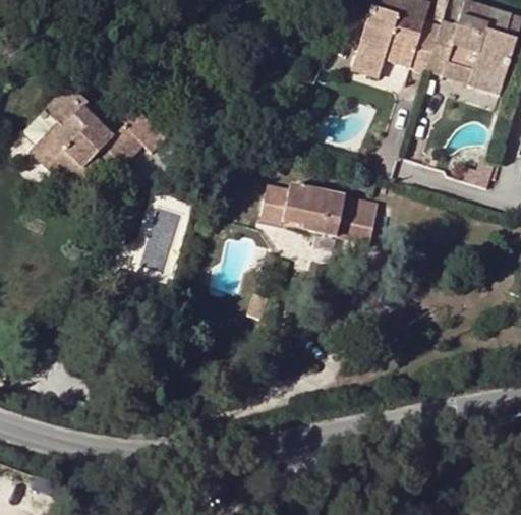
[(445,65),(470,73),(467,83),(500,94),(516,39),(506,36),(513,13),(467,0),(464,0),(458,23),(442,19),(437,33),(422,27),(428,2),(422,0),(384,0),(381,11),(371,8),(358,51),(385,59),(426,71),(427,69),(443,73),(445,65)]
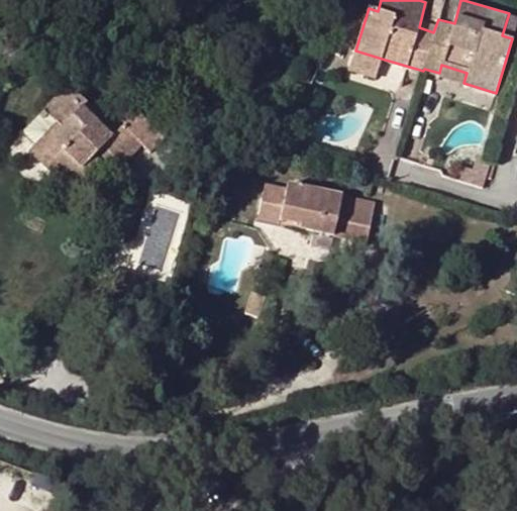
[(434,0),(429,16),(438,19),(443,0),(434,0)]
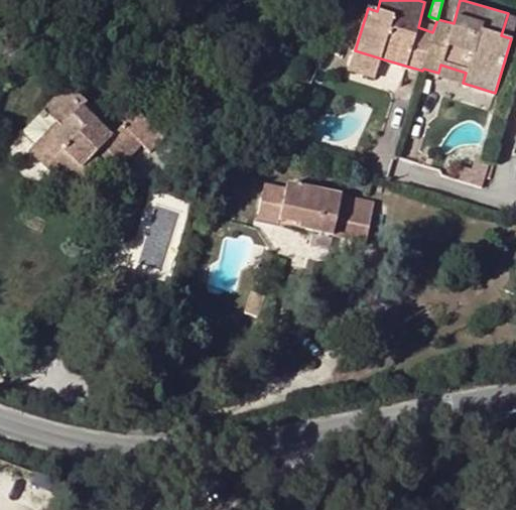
[(333,35),(341,19),(333,15),(324,31),(333,35)]
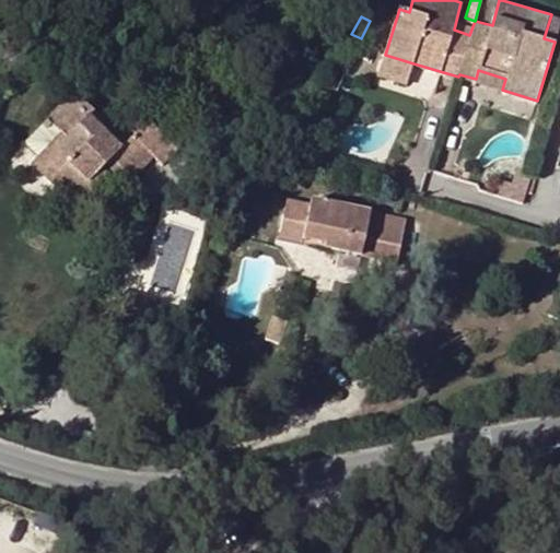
[(407,83),(413,63),(385,55),(378,75),(407,83)]
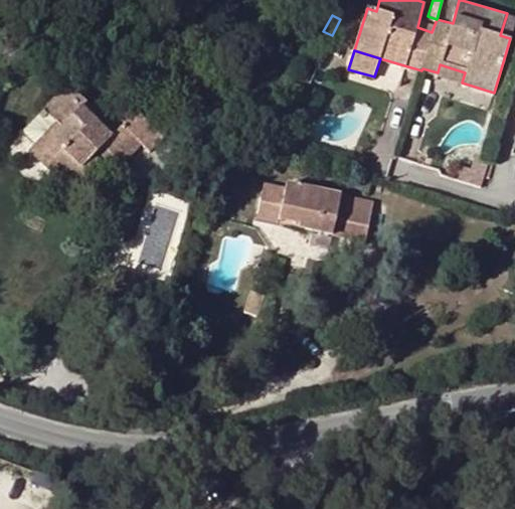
[(465,72),(440,64),(438,72),(436,75),(462,82),(465,72)]
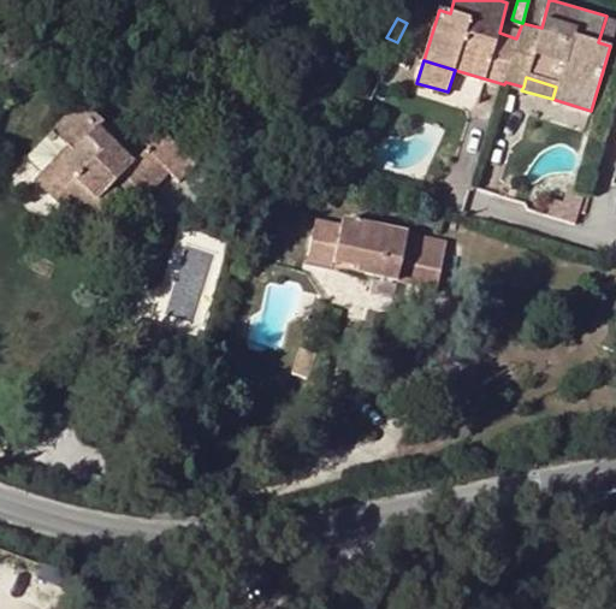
[(367,108),(375,88),(365,82),(355,104),(367,108)]
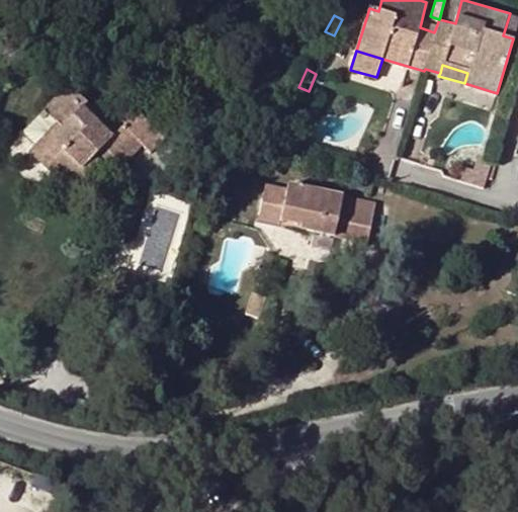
[(493,107),(497,93),(464,83),(460,98),(493,107)]
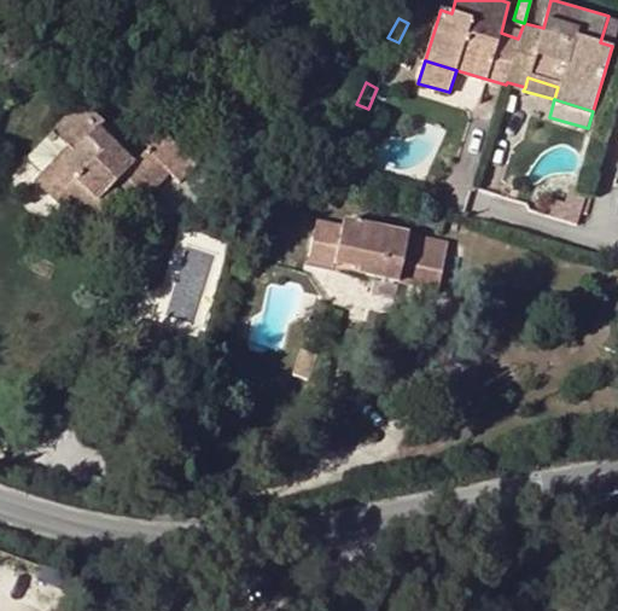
[(51,143),(58,135),(83,111),(87,106),(82,100),(46,138),(51,143)]
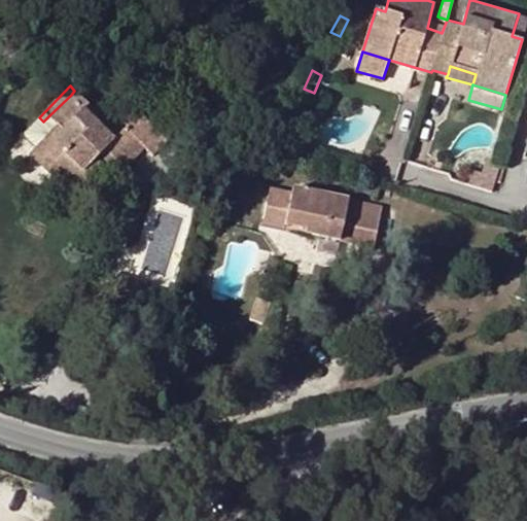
[(89,103),(74,91),(71,95),(84,108),(89,103)]
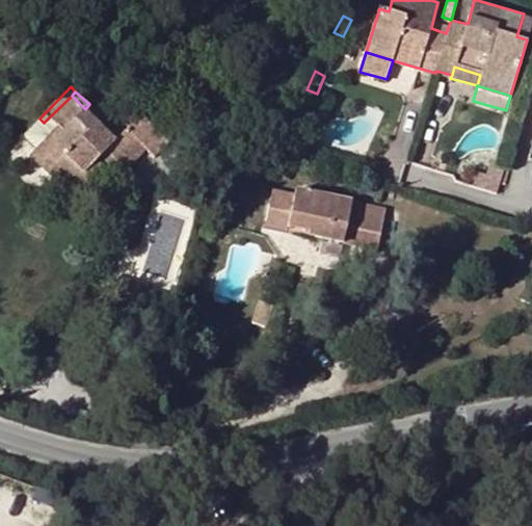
[(89,104),(85,109),(72,96),(50,116),(57,125),(31,152),(50,171),(52,168),(63,180),(72,172),(84,182),(102,164),(97,159),(100,155),(106,149),(114,157),(135,135),(147,148),(155,155),(168,140),(152,124),(141,114),(121,134),(89,104)]
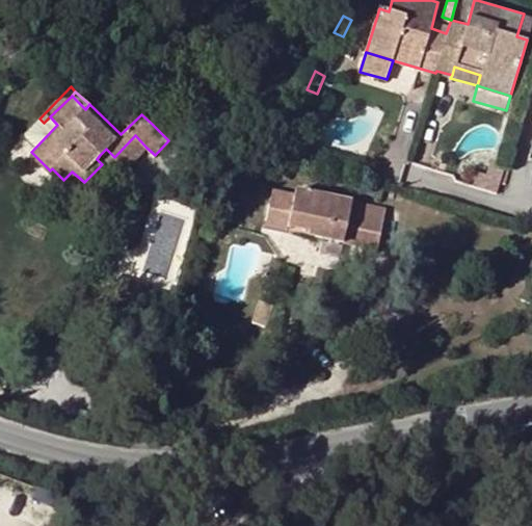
[(162,111),(152,124),(168,140),(180,128),(162,111)]
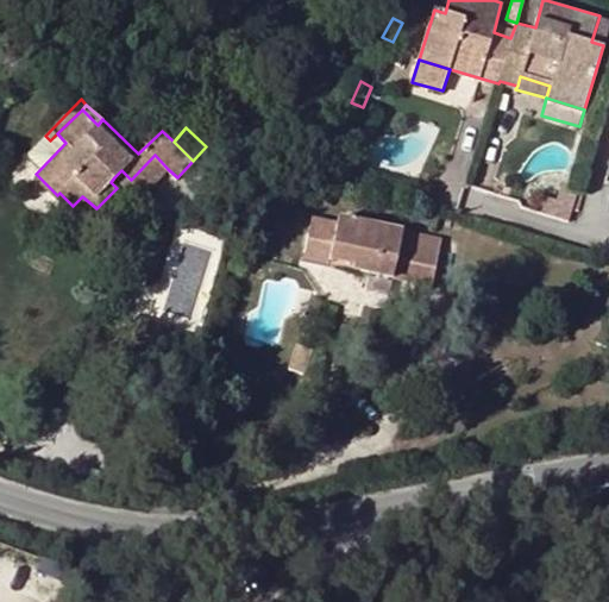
[(144,193),(168,169),(155,155),(131,180),(144,193)]
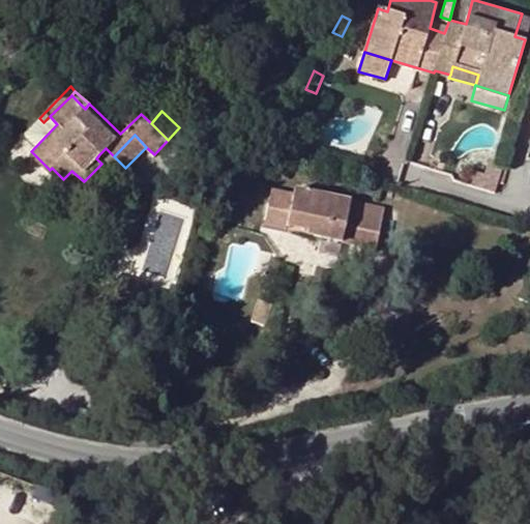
[(323,141),(315,139),(312,149),(320,151),(323,141)]
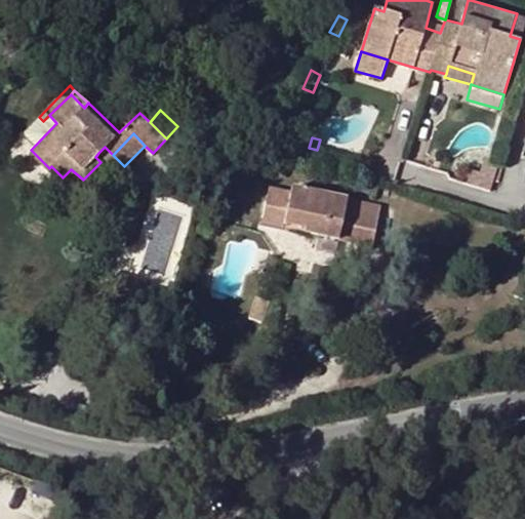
[(107,160),(113,155),(105,147),(98,153),(107,160)]
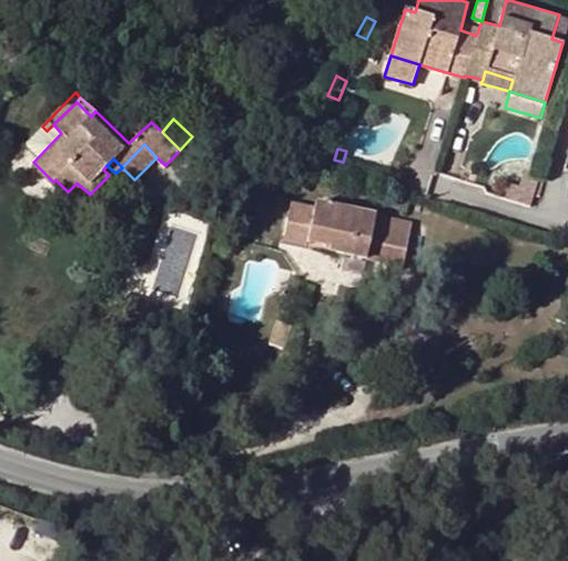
[(539,170),(523,165),(518,180),(501,175),(497,189),(497,191),(530,201),(531,197),(539,170)]
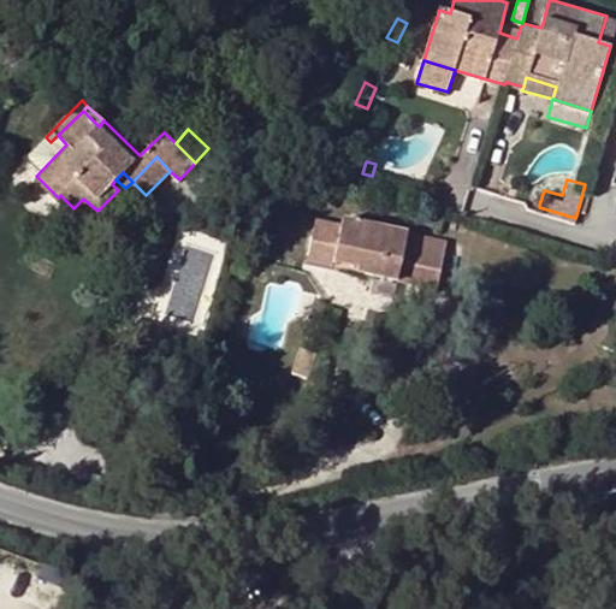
[(73,208),(88,220),(98,211),(83,199),(73,208)]
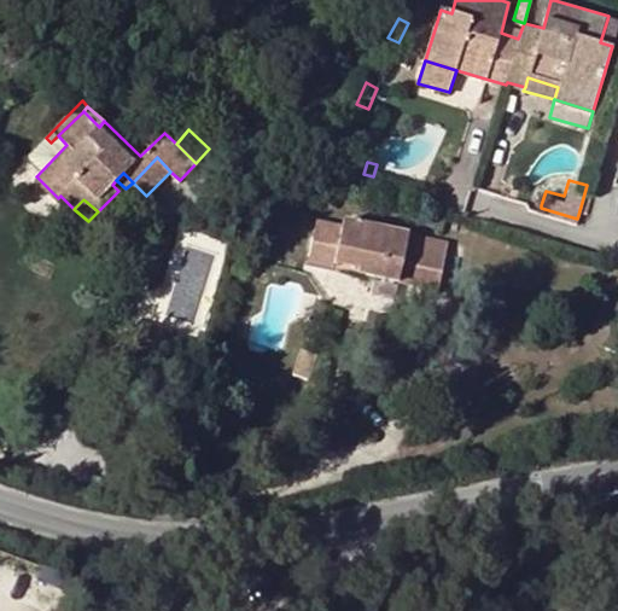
[(361,274),(398,281),(408,232),(345,219),(336,263),(361,268),(361,274)]
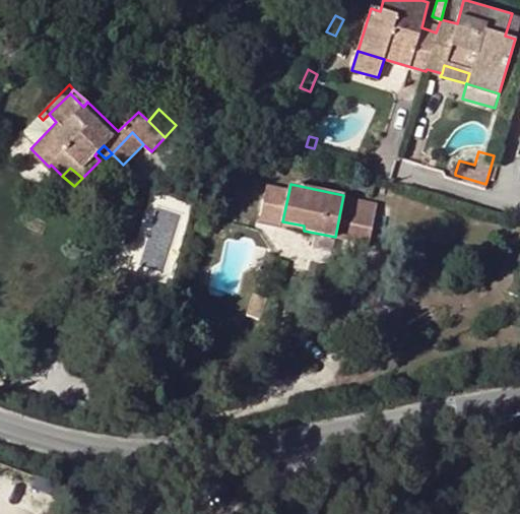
[(111,286),(122,290),(125,276),(126,271),(114,268),(111,286)]
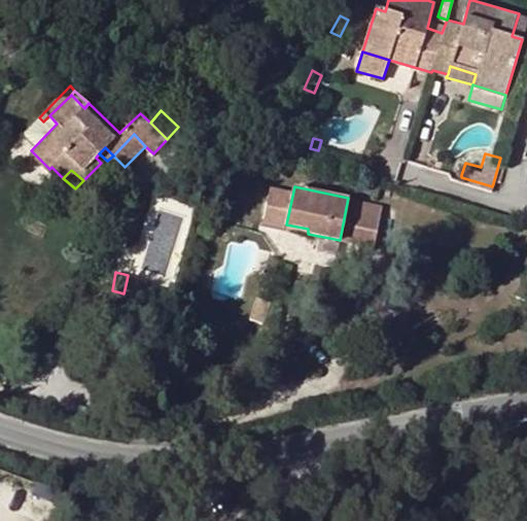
[(526,273),(524,273),(517,294),(526,298),(526,273)]
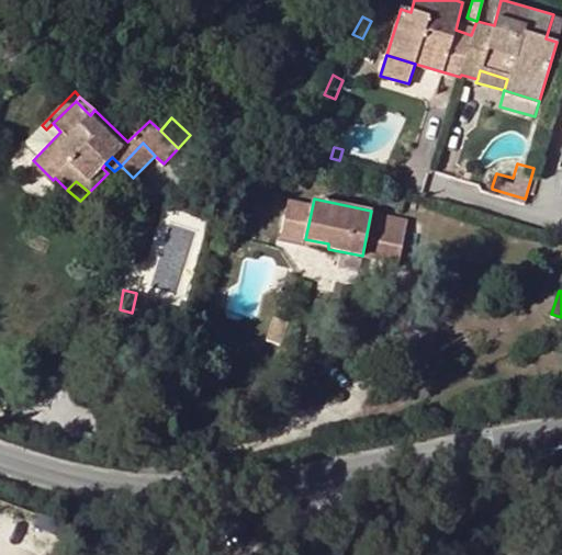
[(159,320),(164,305),(135,298),(132,313),(159,320)]
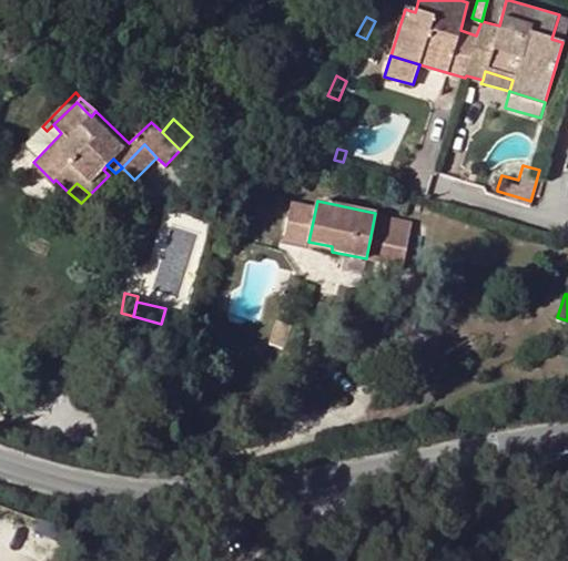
[(291,319),(276,314),(269,338),(283,344),(291,319)]
